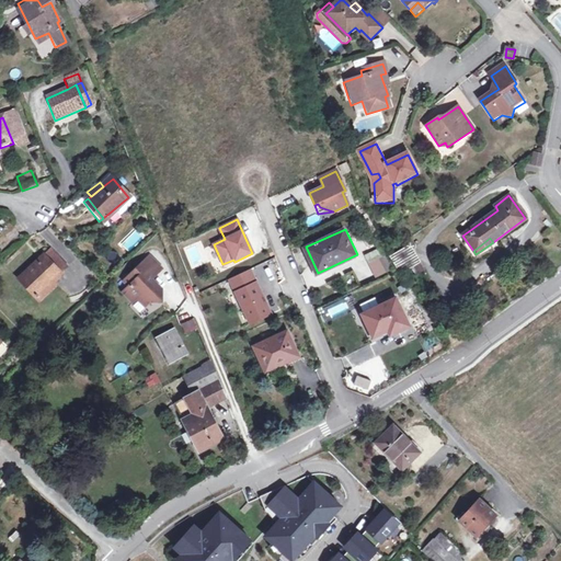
[(389,252),(385,244),(367,255),(373,262),(389,253),(389,252)]
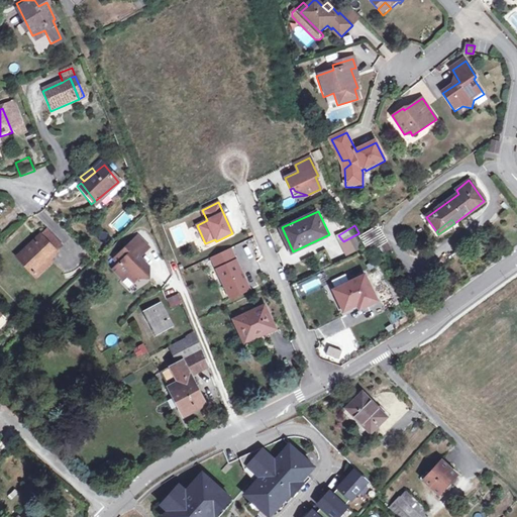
[(378,227),(360,237),(367,246),(370,252),(380,246),(387,241),(378,227)]
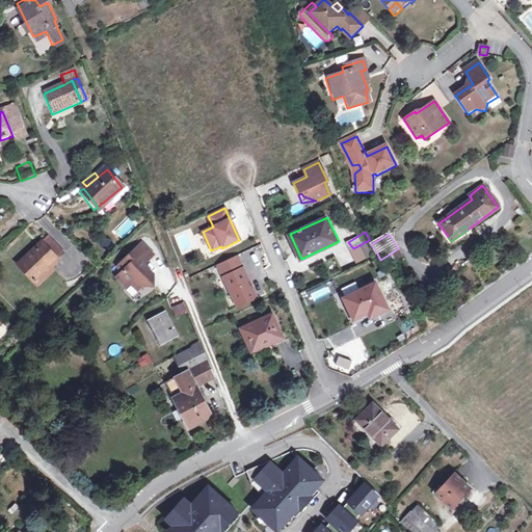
[(19,264),(34,280),(48,266),(61,253),(46,237),(19,264)]
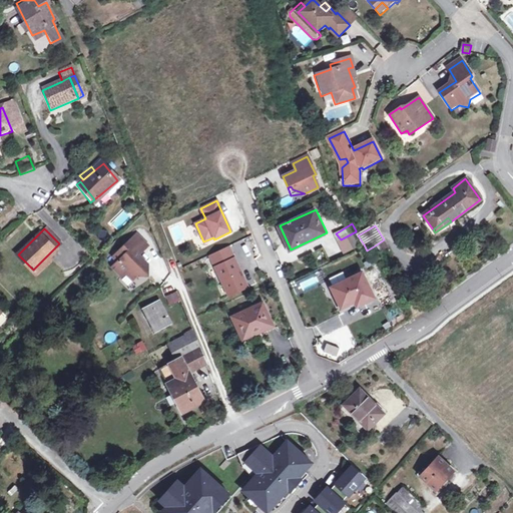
[(358,235),(356,231),(341,239),(350,251),(364,244),(358,235)]
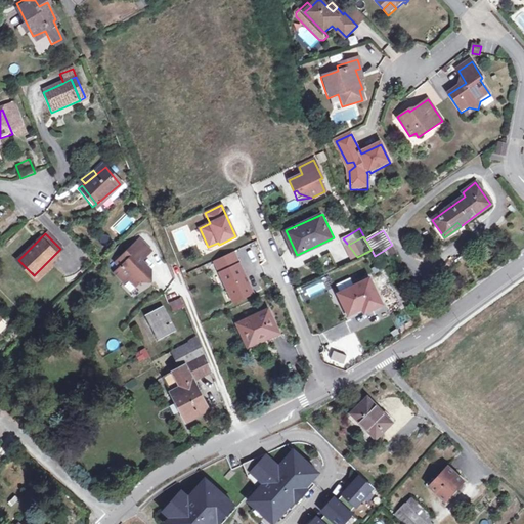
[(151,280),(151,270),(144,263),(142,265),(140,262),(141,260),(151,251),(141,239),(117,262),(122,267),(116,272),(125,281),(129,278),(136,286),(140,280),(151,280)]
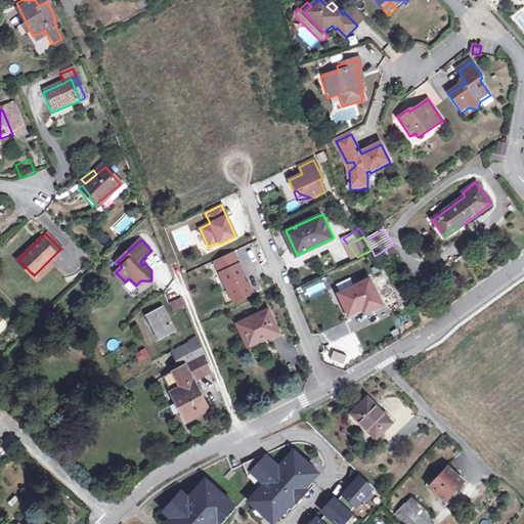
[(213,260),(232,303),(253,294),(233,251),(213,260)]
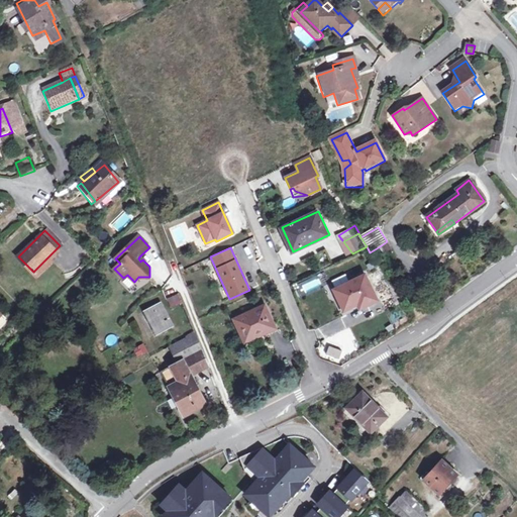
[(46,259),(33,272),(38,276),(52,264),(46,259)]
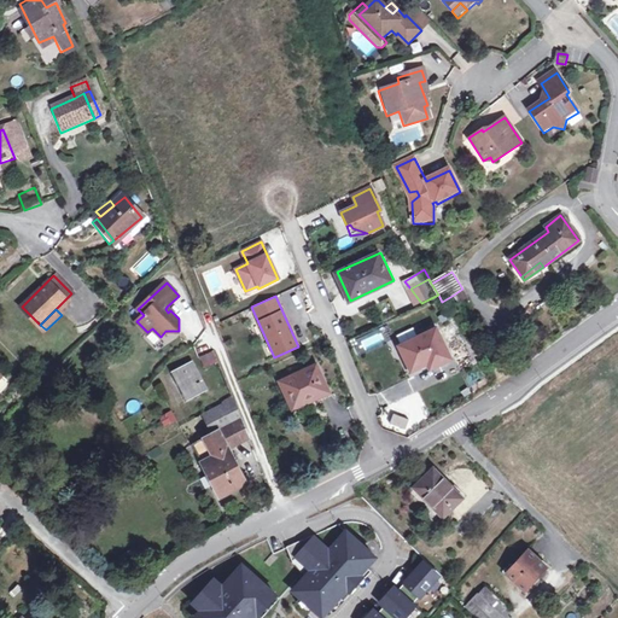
[(450,362),(435,331),(400,347),(410,372),(431,361),(435,369),(450,362)]
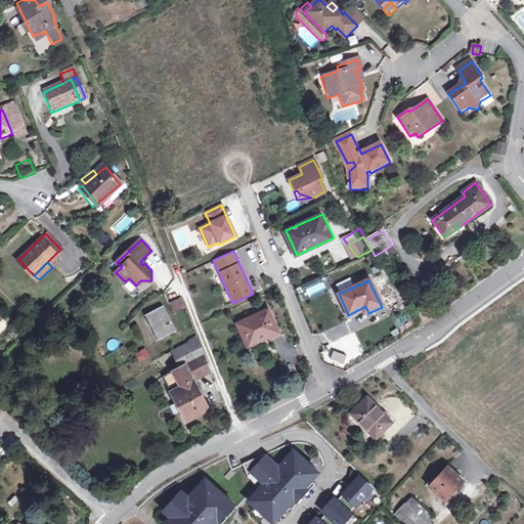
[(183,307),(180,300),(172,303),(175,310),(183,307)]
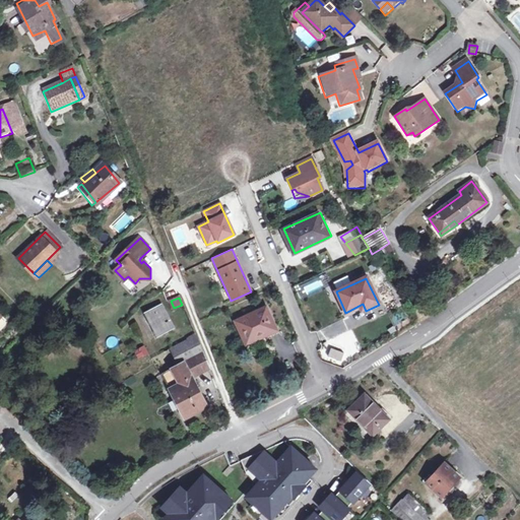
[(174,328),(161,306),(147,314),(159,336),(174,328)]
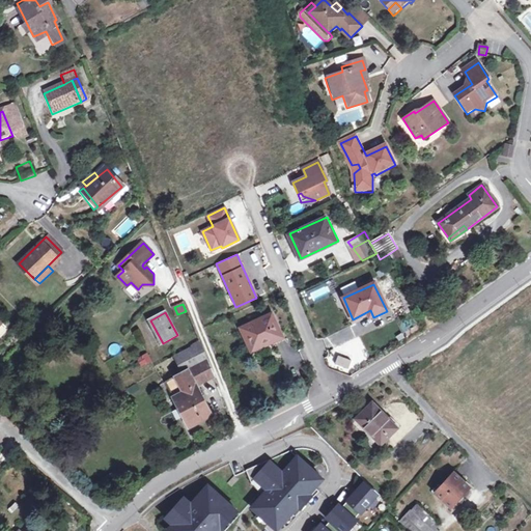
[(392,318),(395,326),(407,320),(402,313),(397,315),(392,318)]
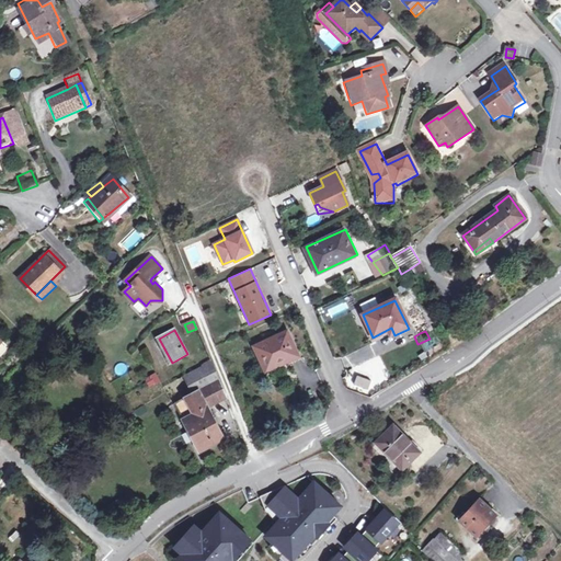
[(293,353),(284,332),(252,346),(264,373),(276,367),(274,362),(279,359),(293,353)]
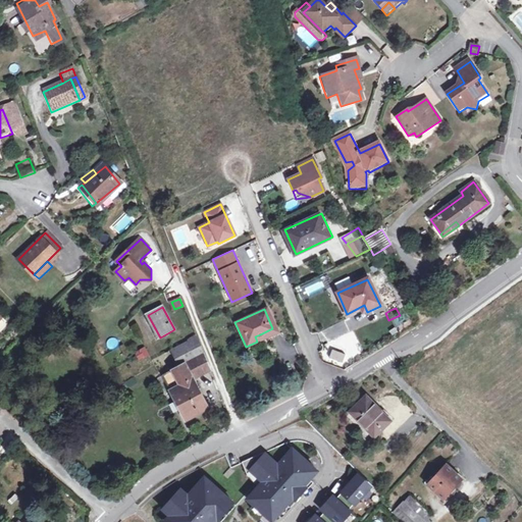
[(178,367),(205,354),(198,336),(170,352),(178,367)]
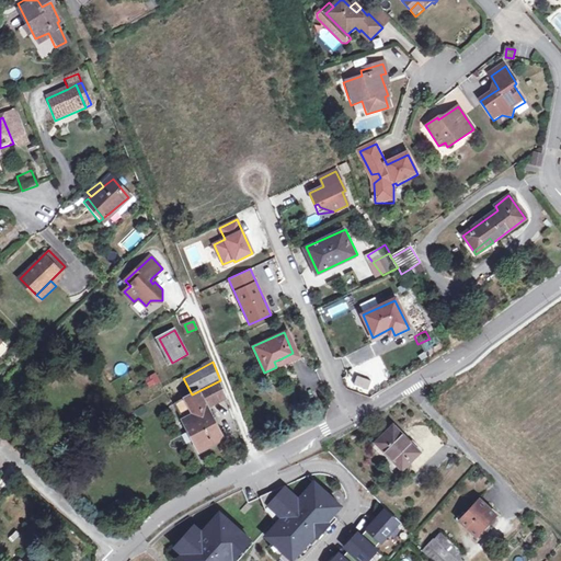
[(160,381),(157,375),(149,379),(153,386),(160,381)]
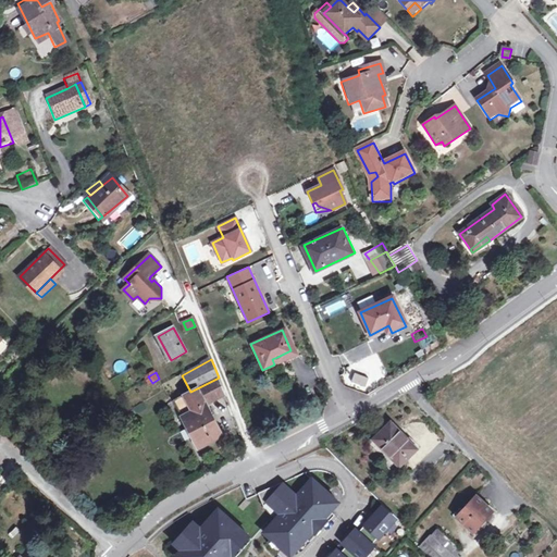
[(225,395),(219,378),(190,392),(174,401),(199,449),(223,435),(207,406),(225,395)]
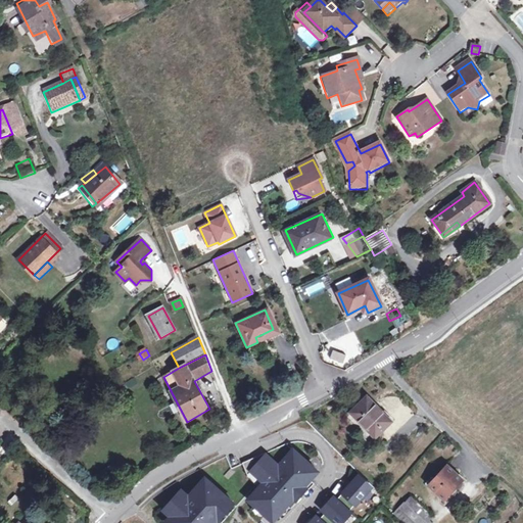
[(392,420),(367,396),(351,413),(377,436),(392,420)]
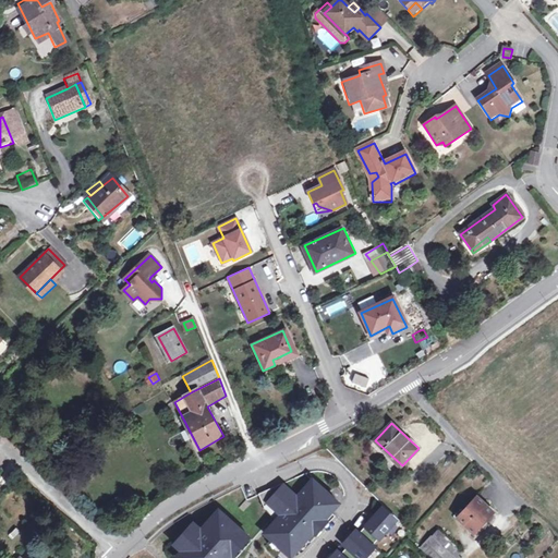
[(331,512),(328,510),(336,501),(313,480),(298,497),(281,484),(258,494),(265,508),(268,504),(281,516),(265,534),(291,557),(298,550),(307,538),(318,526),(326,519),(331,512)]
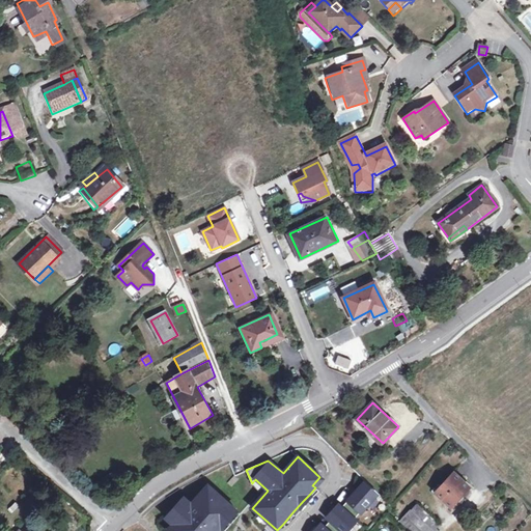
[(470,487),(454,472),(435,492),(451,507),(470,487)]
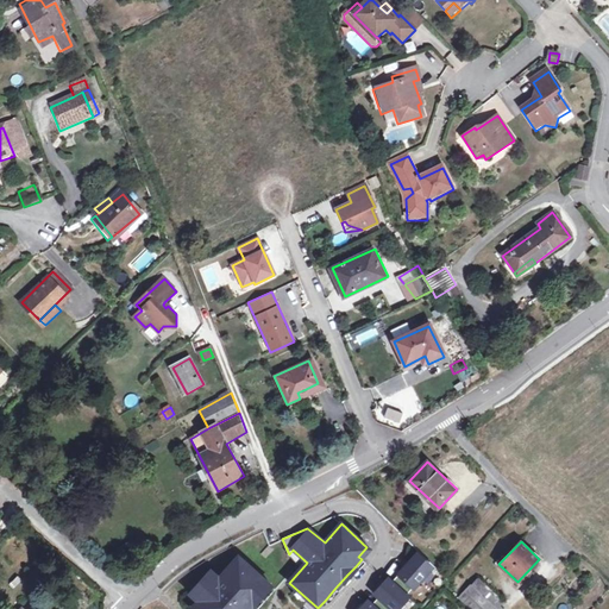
[(362,559),(370,550),(366,547),(358,557),(362,559)]
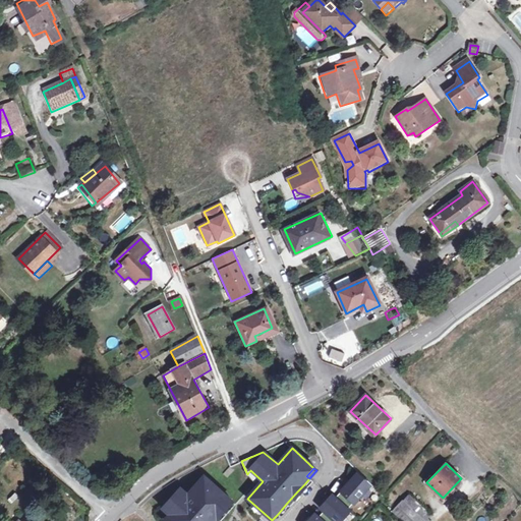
[(346,510),(368,485),(356,475),(335,500),(346,510)]
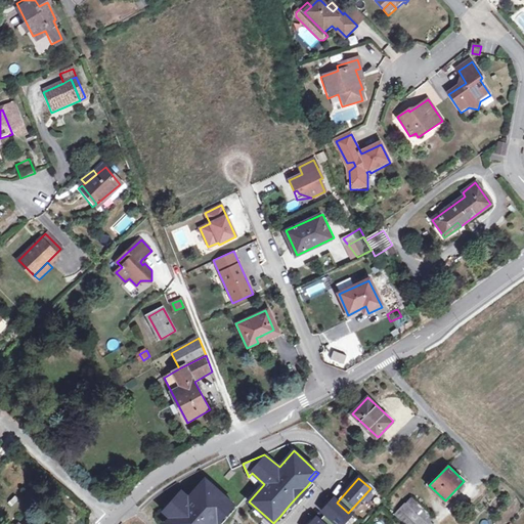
[(216,523),(213,521),(229,503),(205,480),(188,498),(181,492),(164,513),(175,523),(216,523)]
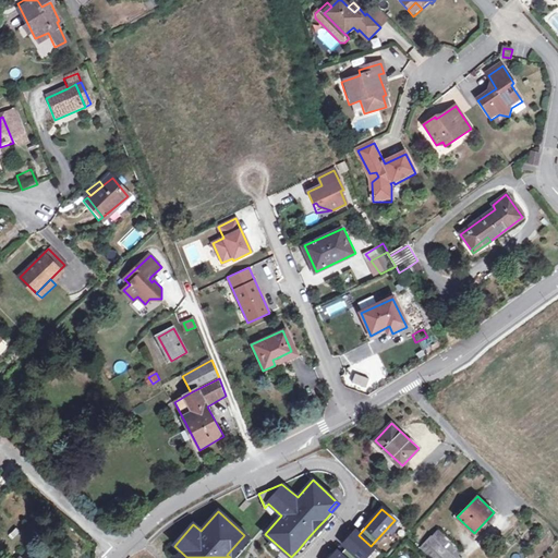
[(322,529),(328,521),(326,519),(318,526),(322,529)]
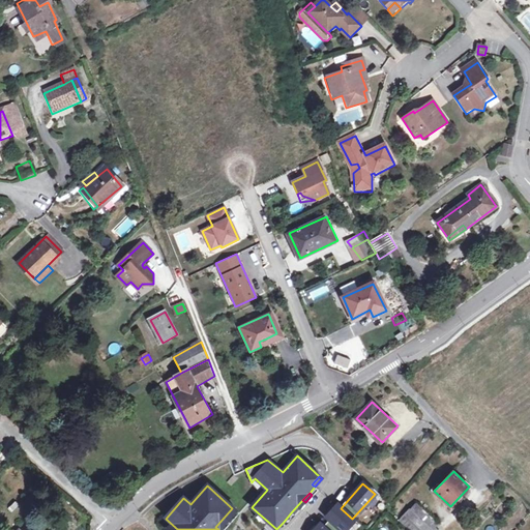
[(443,529),(415,501),(398,519),(408,529),(443,529)]
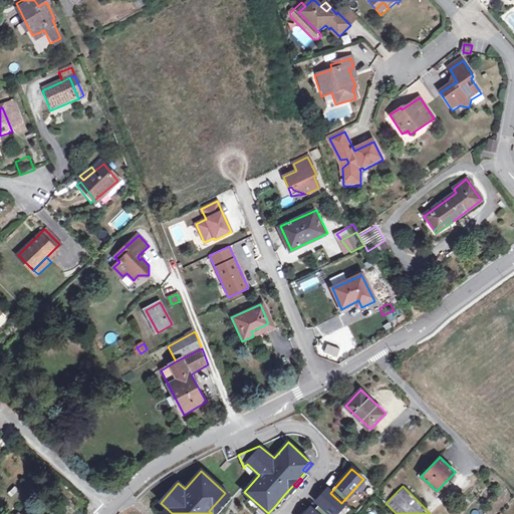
[(335,513),(343,505),(341,503),(330,493),(327,490),(316,502),(319,505),(313,512),(315,513),(335,513)]
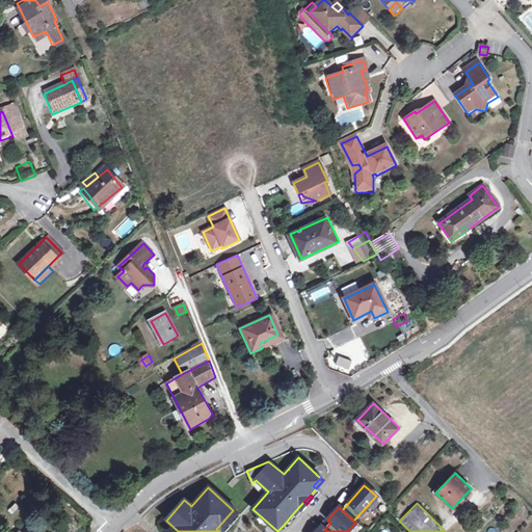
[(287,527),(296,516),(293,513),(284,525),(287,527)]
